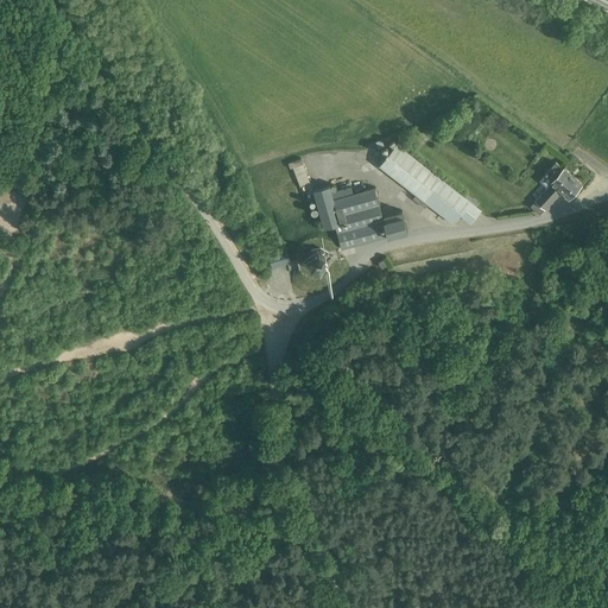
[(482,208),(397,143),(380,165),(417,194),(413,198),(425,208),(429,203),(455,222),(461,214),(472,222),(482,208)]
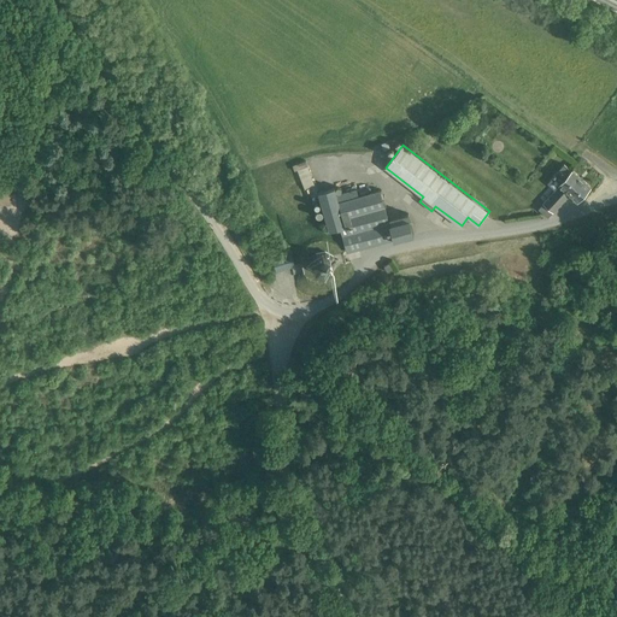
[(307,160),(297,164),(305,188),(316,184),(307,160)]
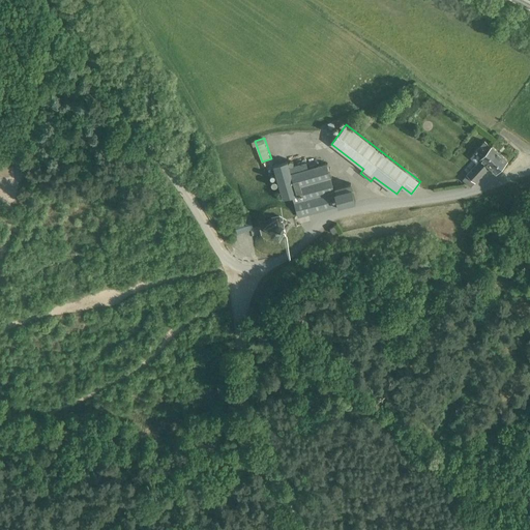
[(470,171),(463,179),(469,184),(471,185),(474,181),(475,182),(490,167),(496,173),(507,160),(492,146),(492,147),(484,141),(478,148),(470,157),(477,164),(470,171)]
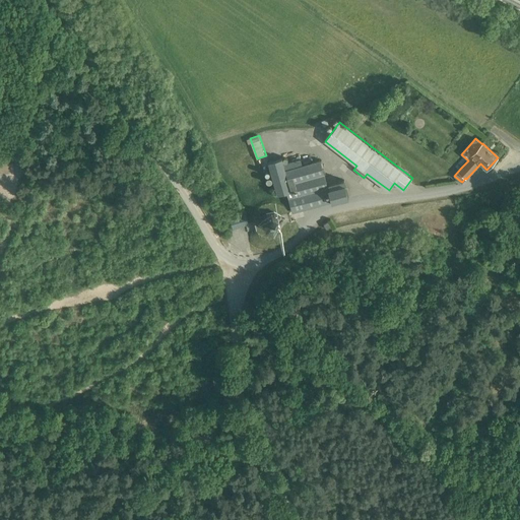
[(282,158),(268,161),(278,196),(283,194),(284,197),(287,196),(293,212),(332,201),(348,197),(344,180),(327,185),(321,159),(303,165),(301,159),(283,164),(282,158)]
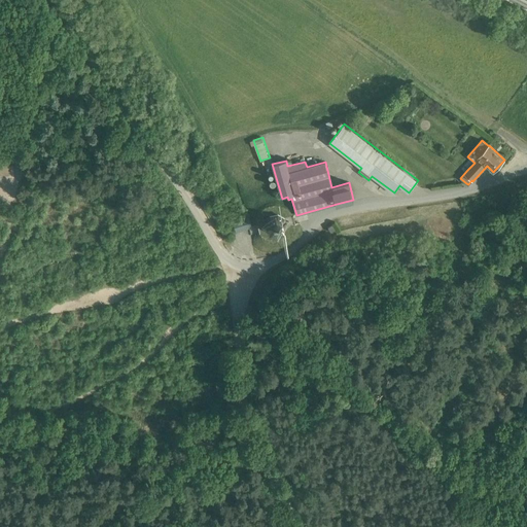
[(267,222),(257,224),(259,234),(269,232),(275,235),(282,233),(286,227),(295,224),(293,215),(283,218),(278,214),(270,216),(267,222)]
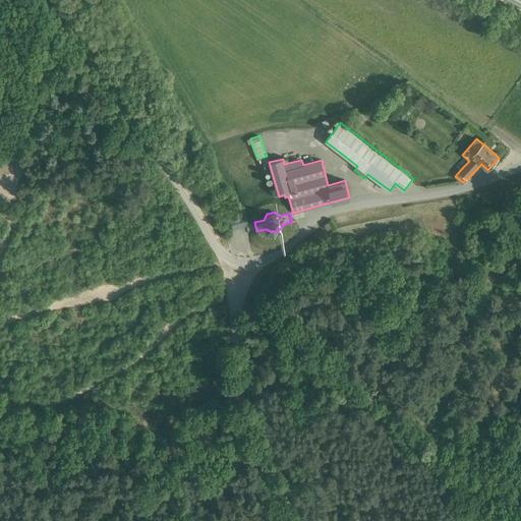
[(233,229),(249,225),(246,215),(230,220),(233,229)]
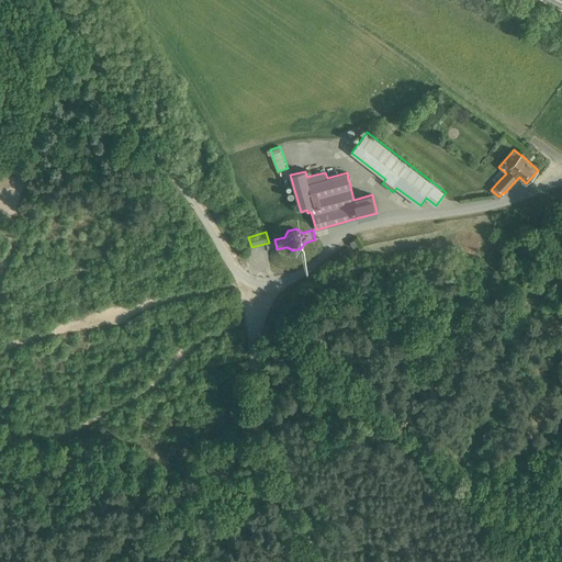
All buildings are outlined.
